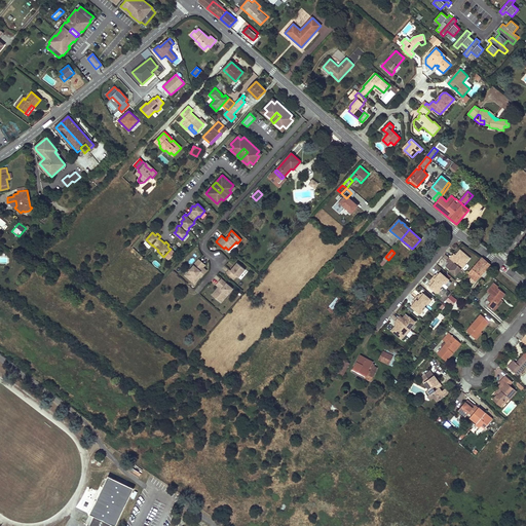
[(470,259),(460,251),(456,256),(454,257),(453,256),(452,256),(450,259),(461,269),(462,269),(465,264),(470,259)]
